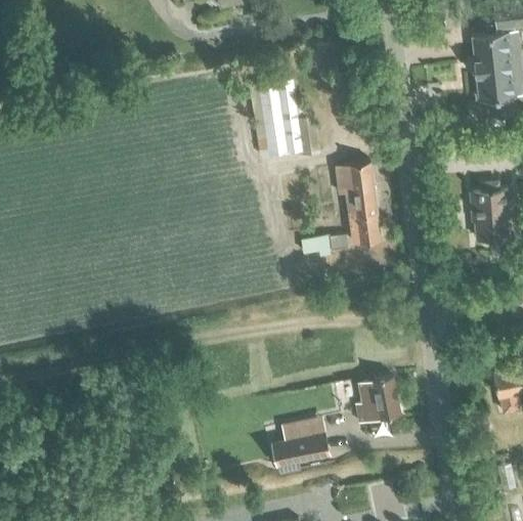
[(522,0),(515,0),(492,3),(494,24),(484,25),(485,33),(471,34),(473,58),(472,58),(474,75),(475,75),(478,99),(486,98),(488,115),(512,112),(511,95),(515,95),(513,76),(521,75),(516,29),(513,30),(513,25),(522,24),(522,0)]
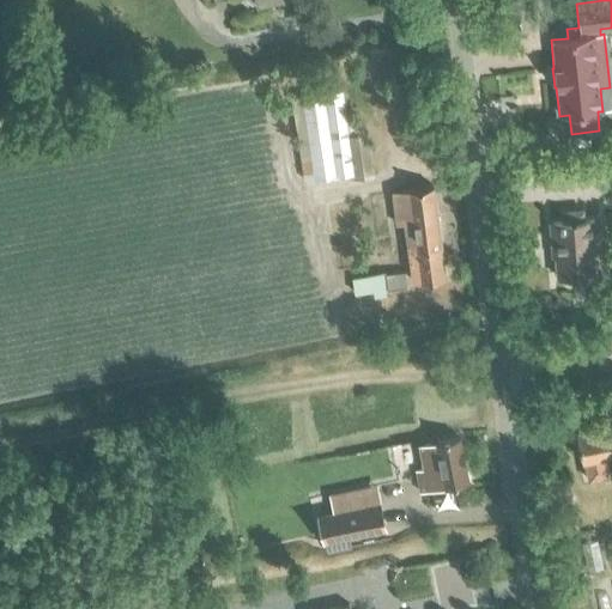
[(291,99),(303,182),(352,175),(353,178),(373,176),(367,134),(361,134),(359,126),(352,127),(352,135),(347,136),(341,92),(291,99)]
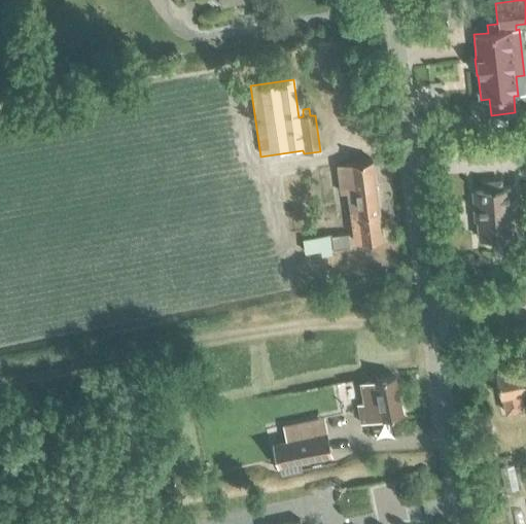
[(346,193),(349,217),(377,213),(378,213),(371,162),(336,166),(339,194),(346,193)]
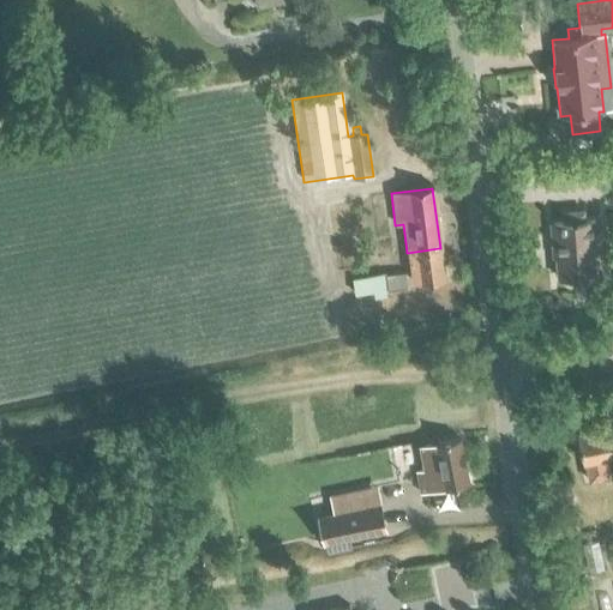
[(552,224),(557,279),(568,278),(569,284),(589,283),(588,277),(599,276),(594,222),(583,223),(583,212),(562,213),(563,224),(552,224)]
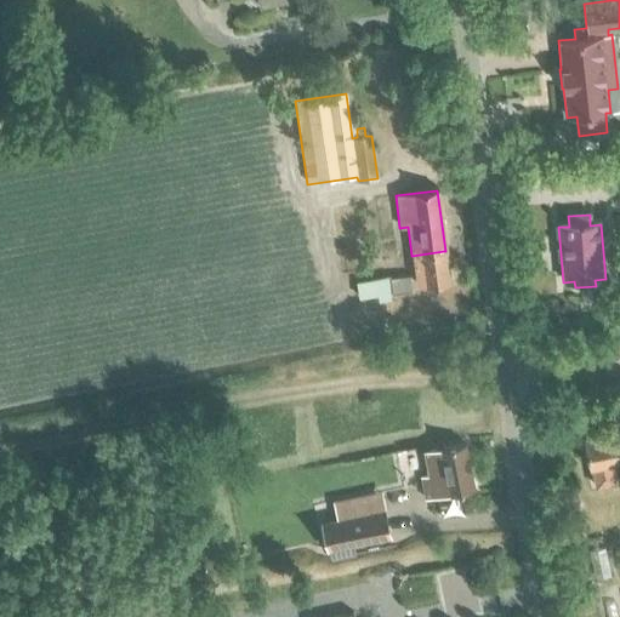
[(444,251),(411,256),(415,285),(422,284),(424,286),(449,283),(444,251)]
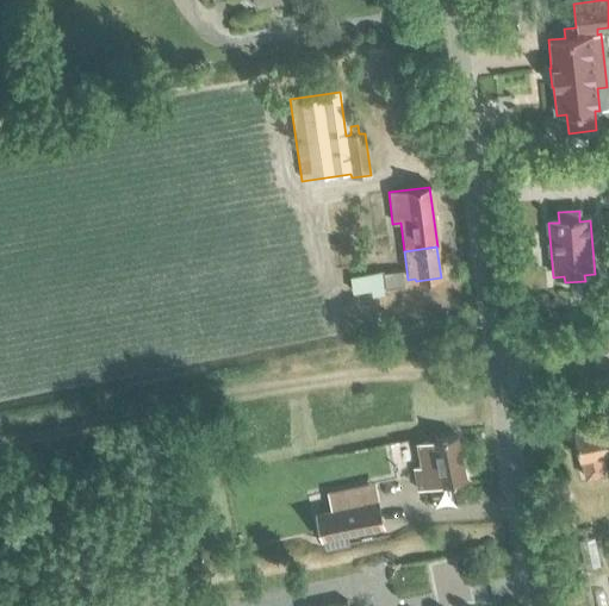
[(349,279),(352,294),(370,292),(371,298),(384,295),(383,289),(403,287),(401,273),(383,275),(381,273),(349,279)]
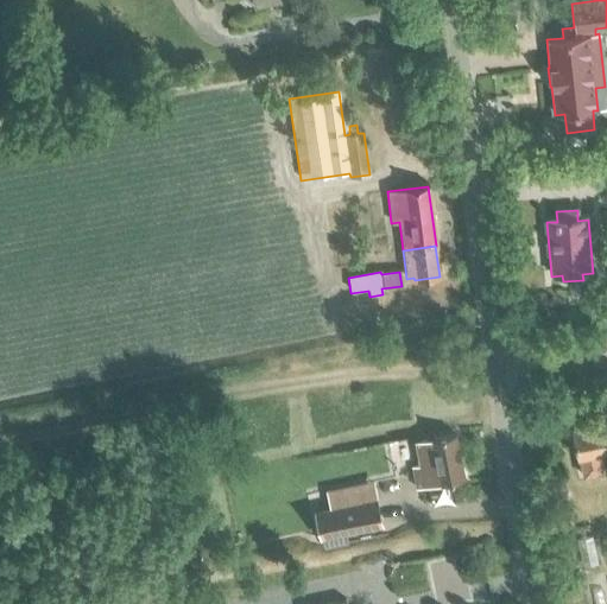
[(606,420),(573,427),(577,458),(580,458),(585,478),(606,475),(601,453),(606,452),(606,420)]
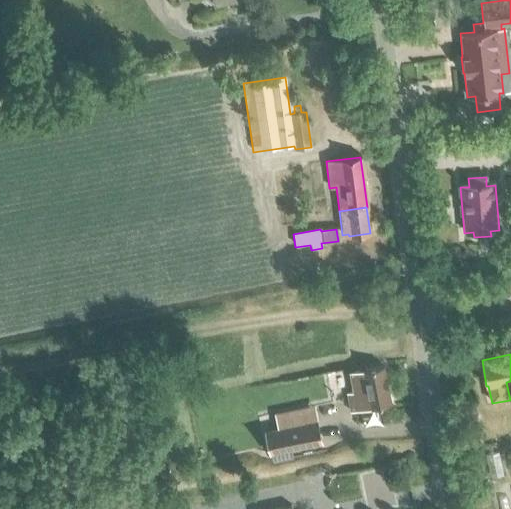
[(390,406),(382,368),(348,375),(353,395),(346,396),(350,414),(371,410),(390,406)]
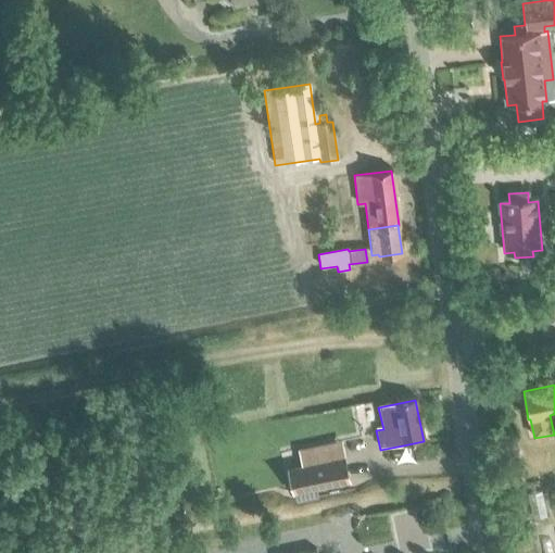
[(287,469),(292,497),(349,485),(340,441),(299,450),(298,450),(301,467),(287,469)]
